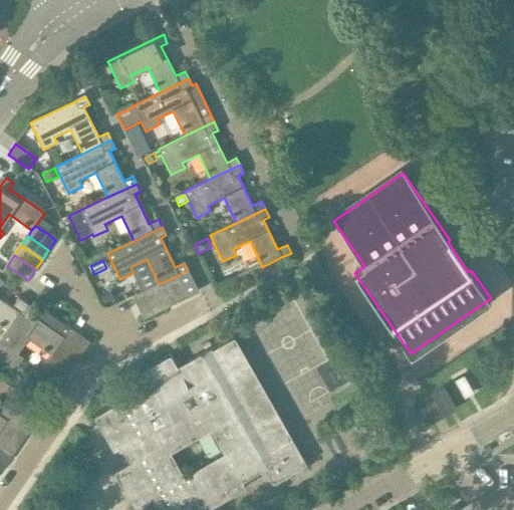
[(188,270),(177,276),(188,298),(199,293),(188,270)]
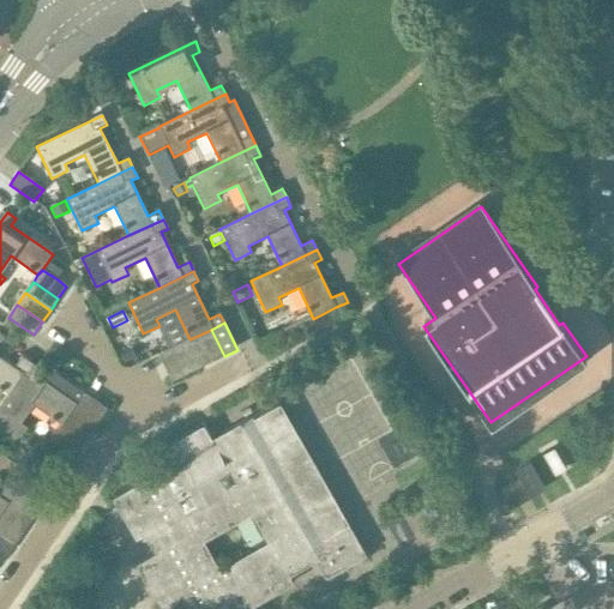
[(198,336),(211,362),(224,356),(211,330),(198,336)]
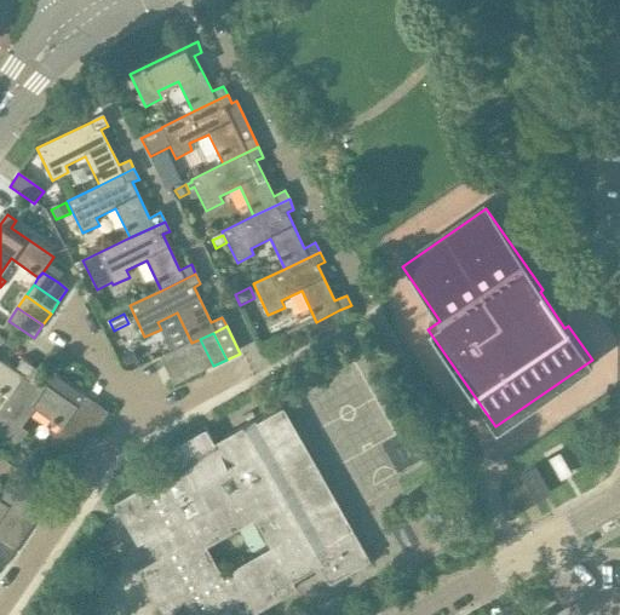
[(213,366),(200,339),(191,343),(187,345),(193,358),(200,373),(213,366)]
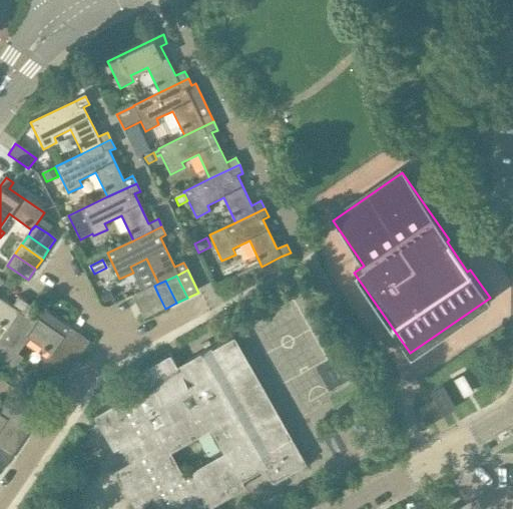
[(137,308),(159,297),(154,286),(132,297),(137,308)]
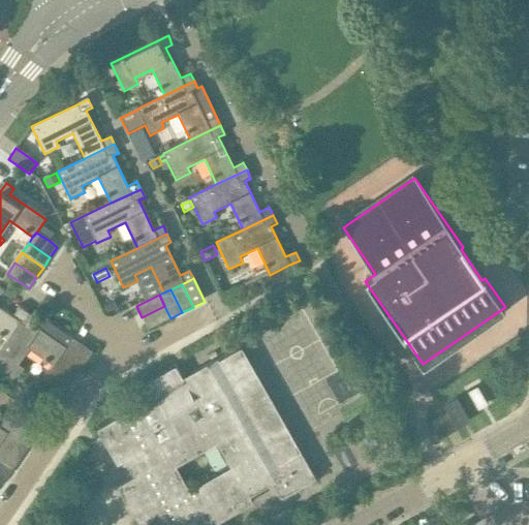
[(170,318),(164,306),(142,317),(148,329),(170,318)]
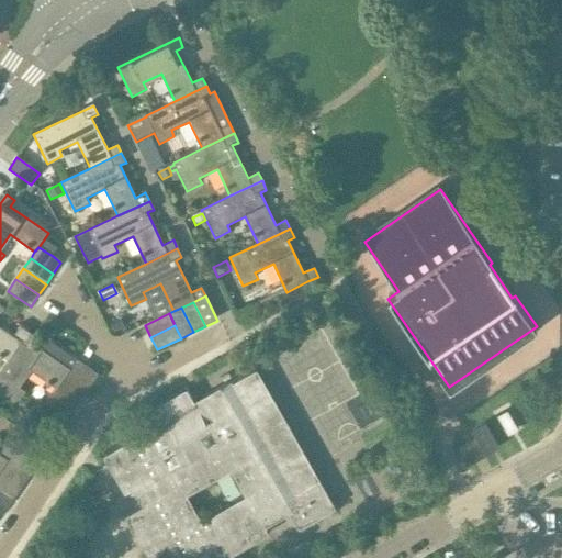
[(0,355),(8,360),(27,332),(20,326),(13,336),(0,326),(0,355)]
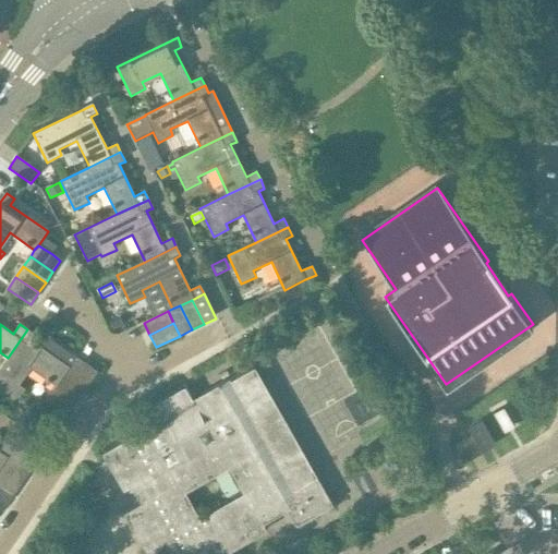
[(56,385),(60,378),(75,357),(47,338),(40,347),(32,341),(35,335),(27,329),(8,358),(0,369),(0,392),(15,402),(25,389),(20,385),(31,369),(56,385)]
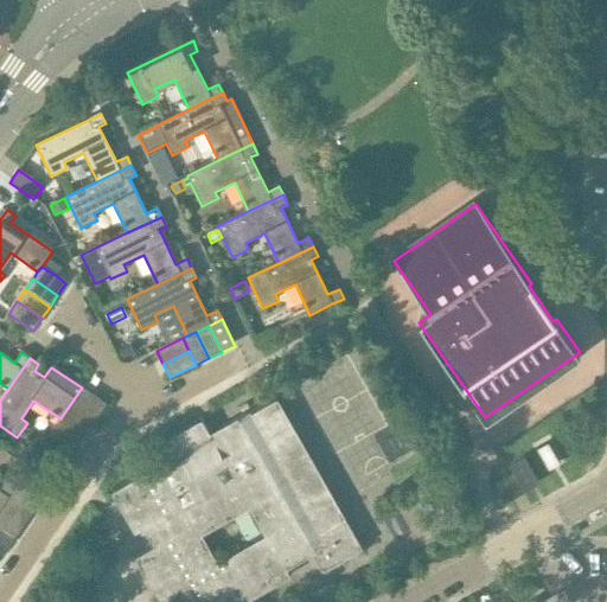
[(65,411),(76,420),(93,396),(82,388),(65,411)]
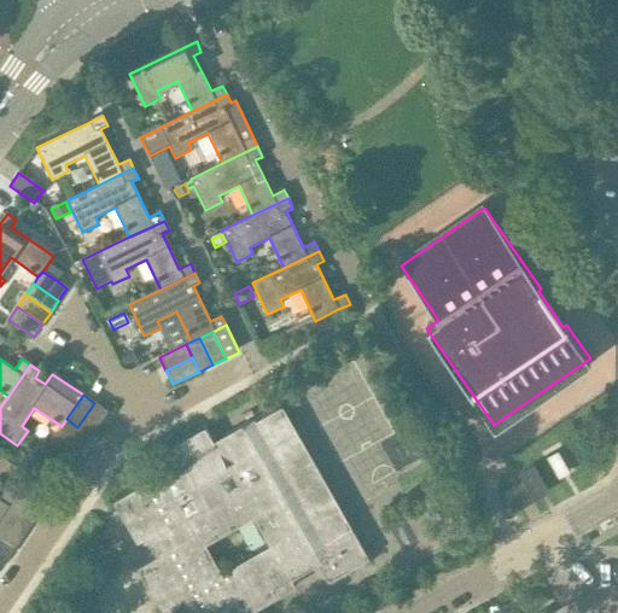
[(94,403),(77,427),(92,437),(109,412),(94,403)]
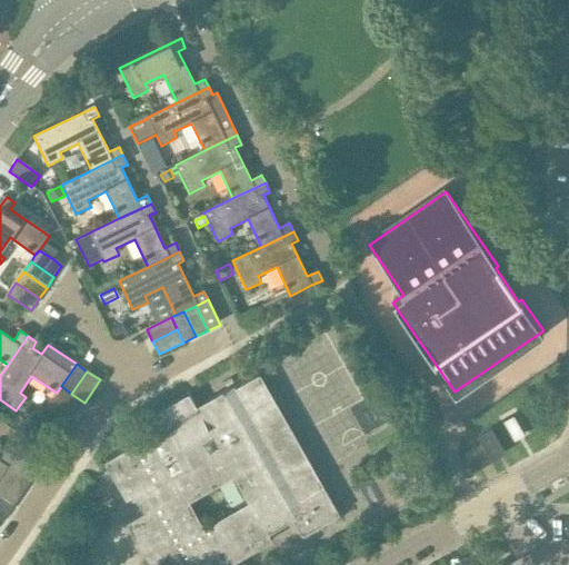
[(197,409),(189,394),(182,398),(159,410),(168,426),(105,462),(110,472),(127,501),(139,494),(148,511),(126,524),(149,564),(229,564),(272,541),(269,535),(293,521),(302,536),(339,515),(259,374),(252,378),(197,409)]
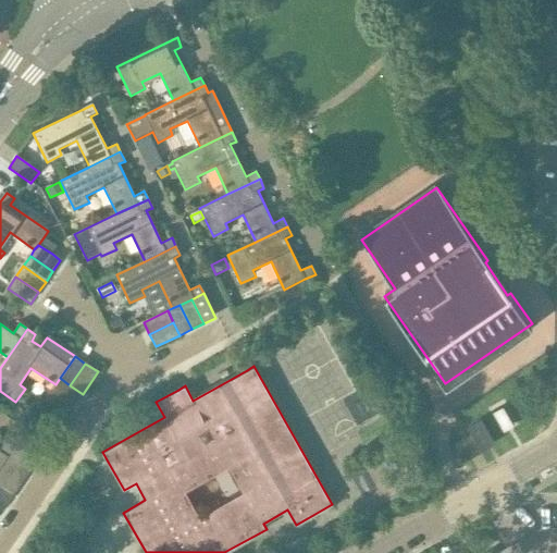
[(354,373),(361,386),(372,381),(364,367),(354,373)]
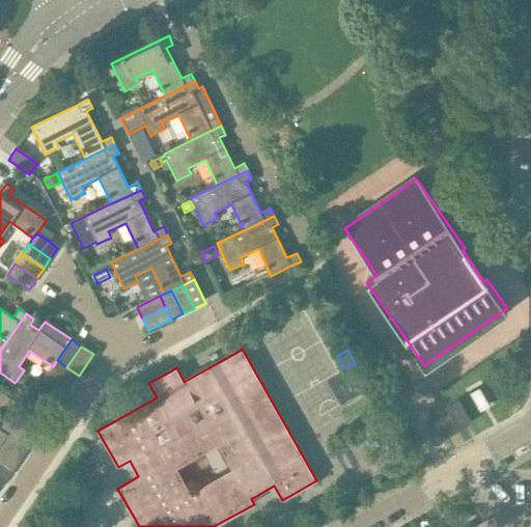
[(57,360),(53,366),(50,370),(72,386),(79,376),(66,367),(57,360)]
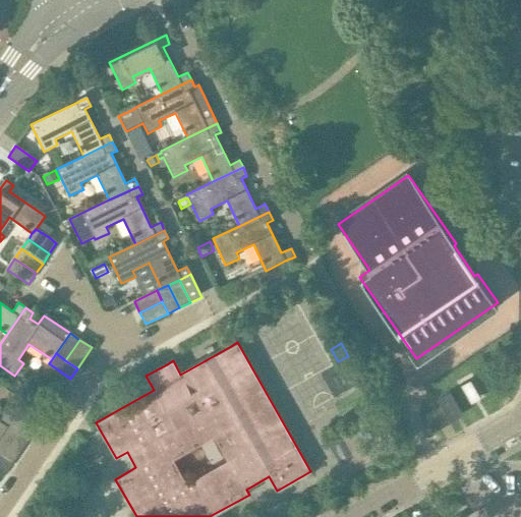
[(70,379),(49,363),(42,375),(63,389),(70,379)]
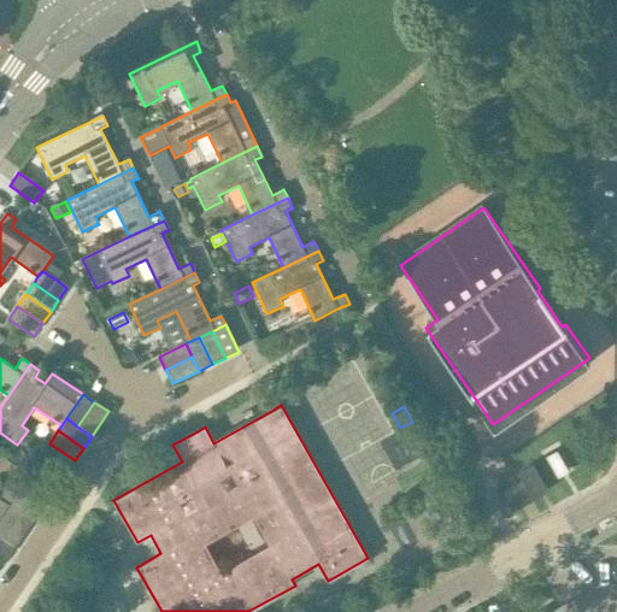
[(546,458),(558,478),(569,472),(557,452),(546,458)]
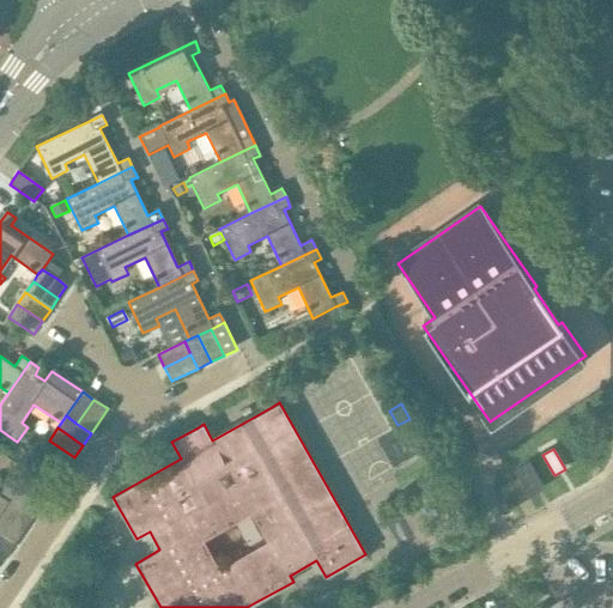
[(510,508),(516,504),(542,490),(528,463),(515,472),(520,481),(501,492),(510,508)]
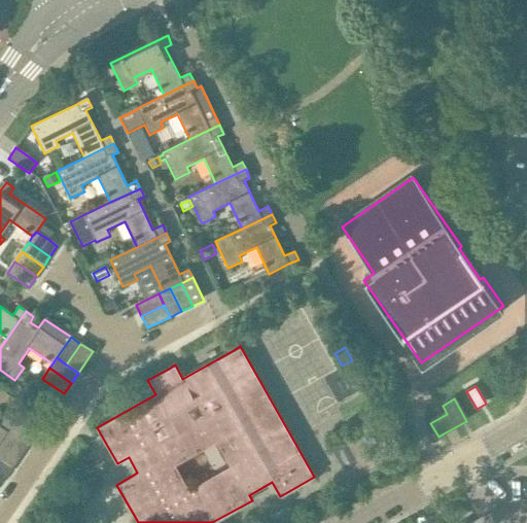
[(0,441),(6,433),(13,422),(5,417),(0,424),(0,441)]
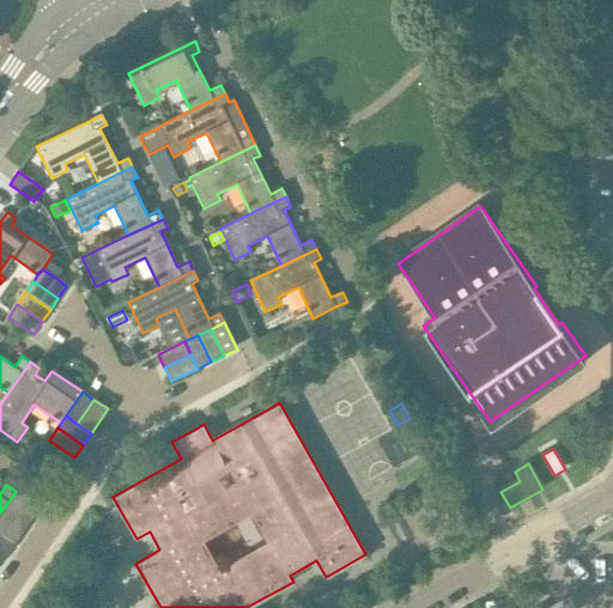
[(7,504),(31,521),(40,508),(16,491),(7,504)]
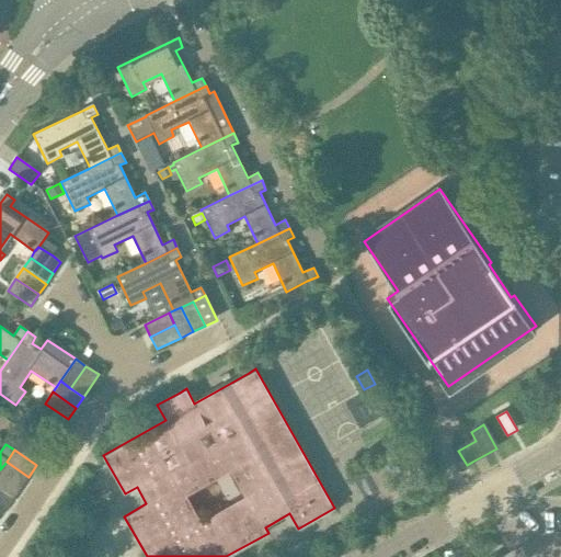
[(29,477),(7,462),(0,469),(0,472),(21,487),(29,477)]
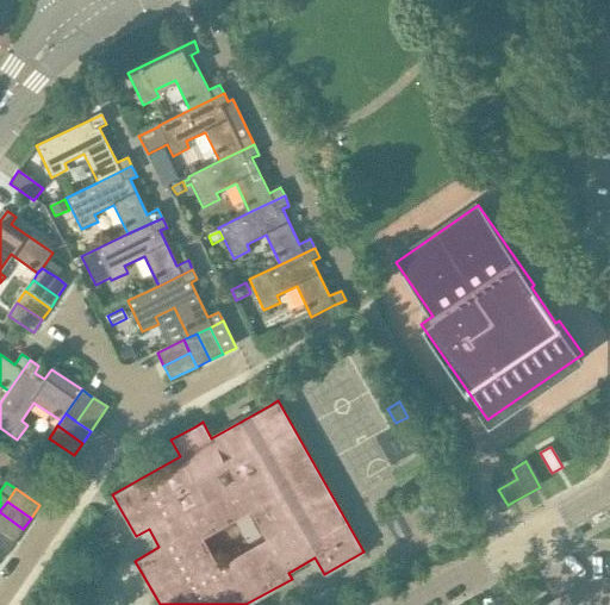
[(23,529),(0,512),(0,530),(14,541),(23,529)]
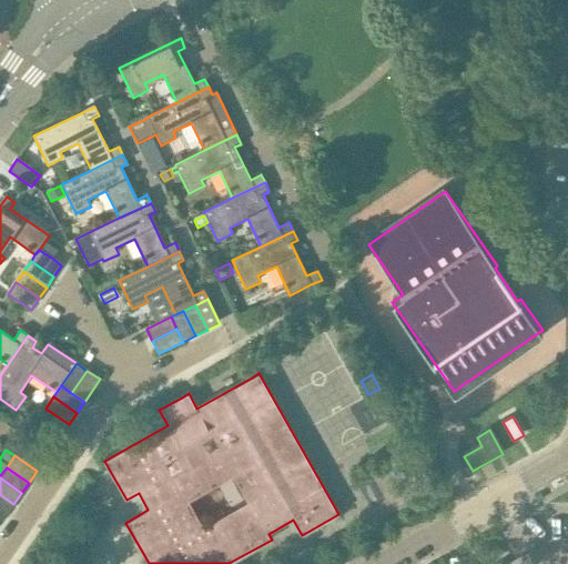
[(0,511),(7,515),(13,504),(0,494),(0,511)]
